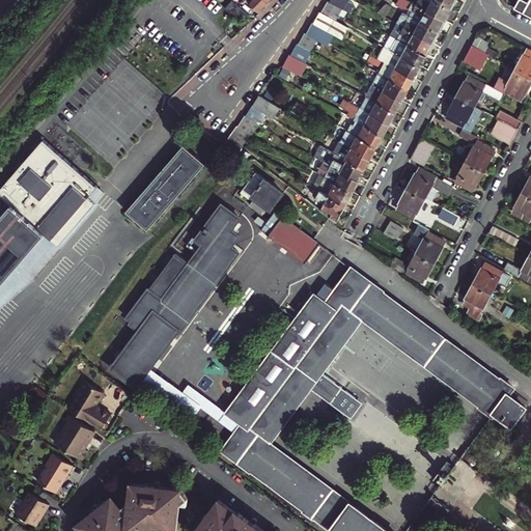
[(270,3),(272,0),(250,0),(249,2),(260,12),(270,3)]
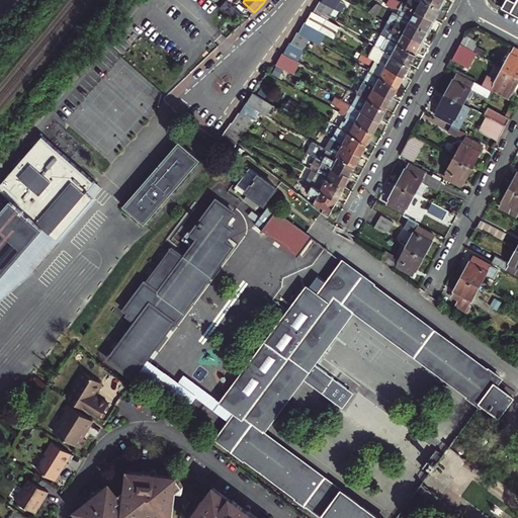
[(333,9),(338,0),(322,0),(321,2),(333,9)]
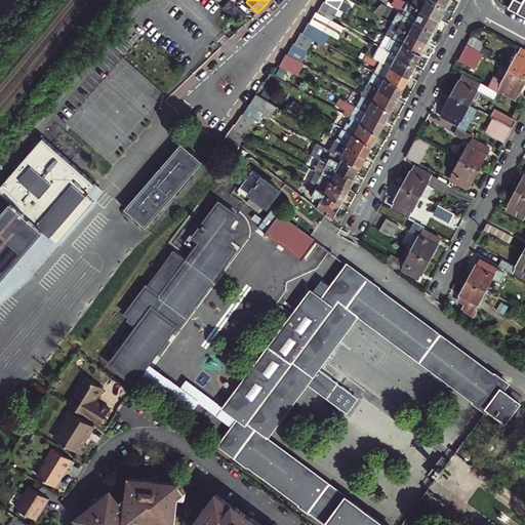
[(407,8),(410,3),(403,0),(387,0),(389,1),(391,3),(398,7),(400,4),(407,8)]
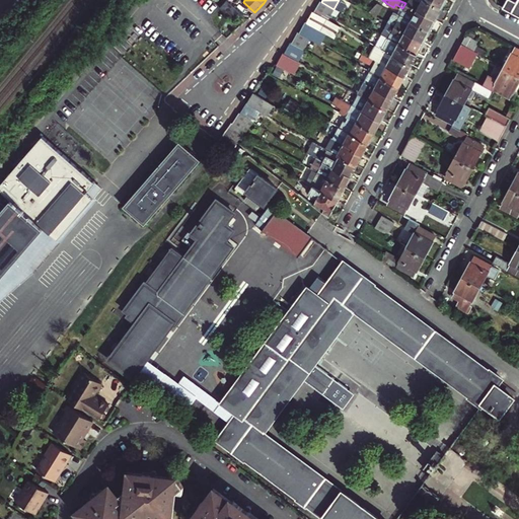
[(409,0),(406,4),(436,20),(442,9),(425,0),(423,0),(421,4),(413,0),(409,0)]
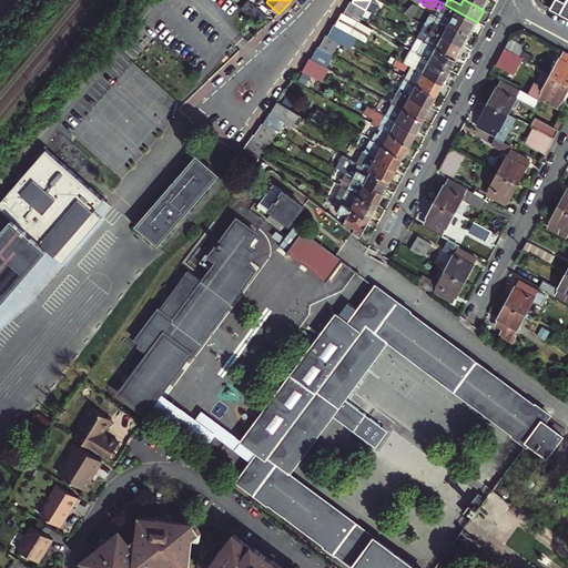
[(465,0),(484,10),(488,0),(465,0)]
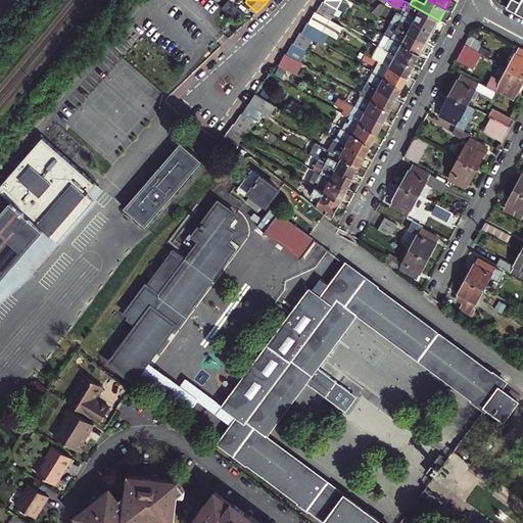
[(522,14),(522,0),(511,0),(508,7),(522,14)]
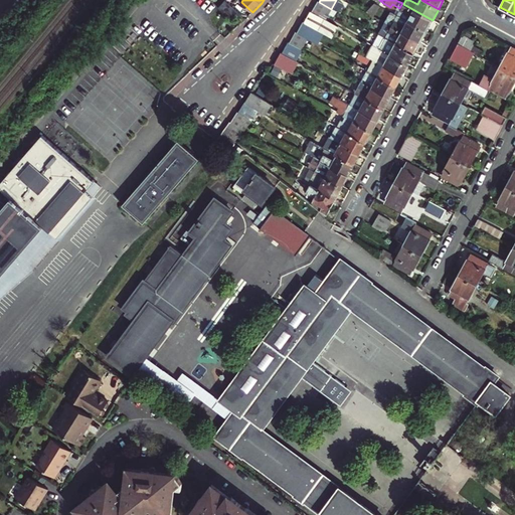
[(240,13),(227,1),(220,9),(233,21),(240,13)]
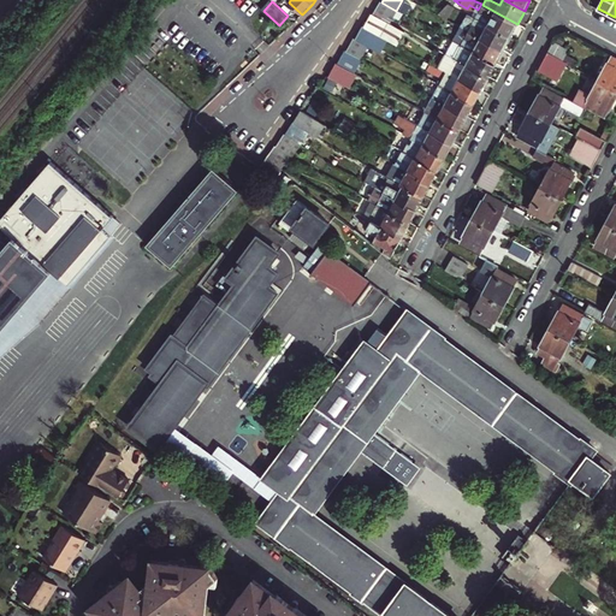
[(380,1),(373,15),(389,23),(396,11),(381,3),(380,1)]
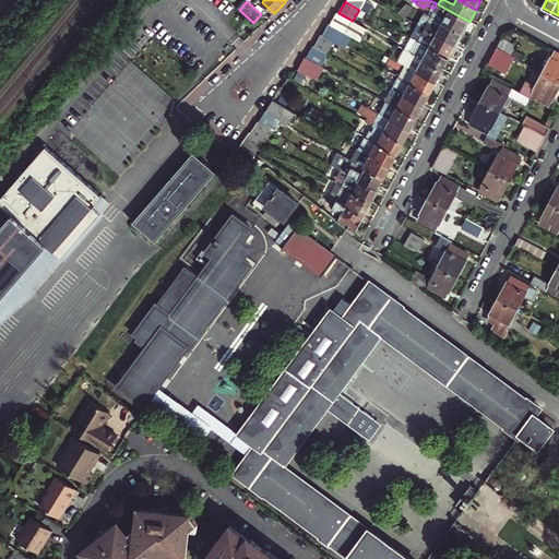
[(406,3),(404,2),(399,13),(405,16),(412,6),(406,3)]
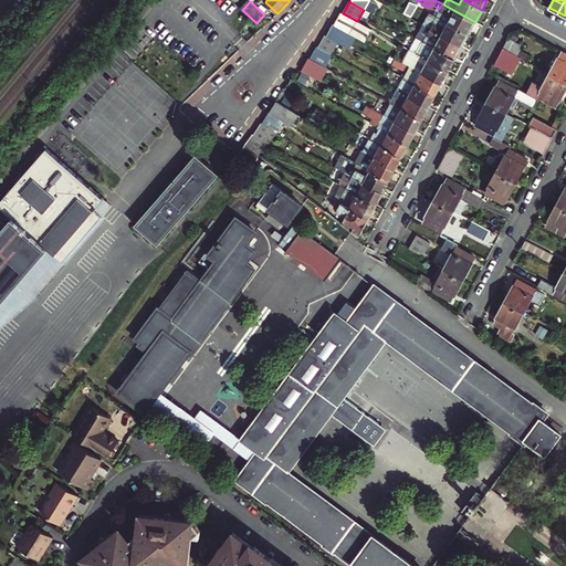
[(469,34),(475,22),(443,4),(440,11),(451,18),(449,23),(469,34)]
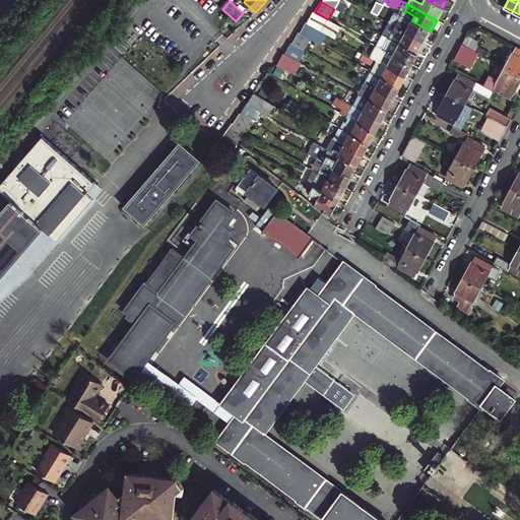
[(414,16),(404,10),(401,15),(412,21),(414,16)]
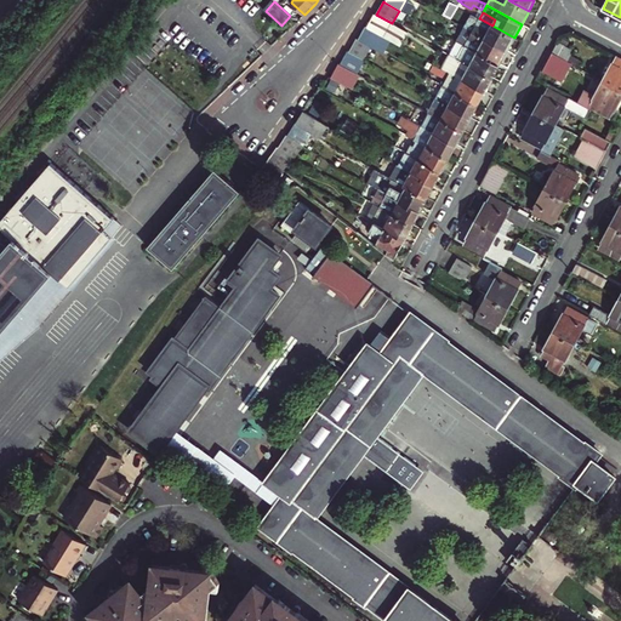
[(366,27),(382,35),(400,45),(408,32),(392,23),(376,15),(375,13),(366,27)]
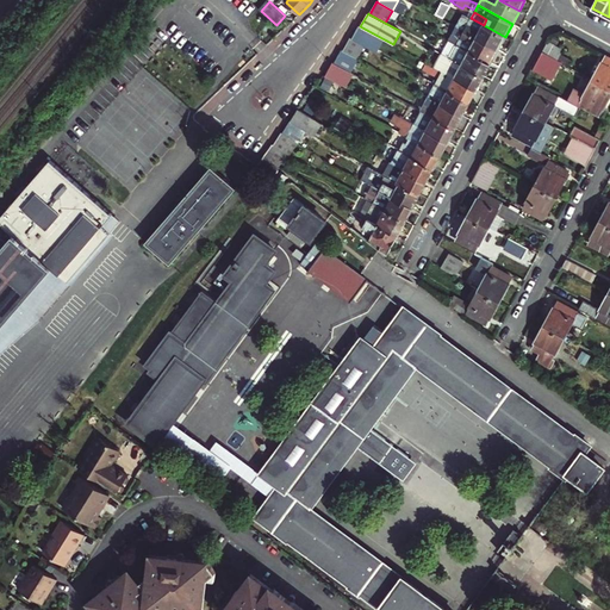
[(458,29),(498,50),(505,37),(484,25),(471,18),(464,14),(456,27),(458,29)]
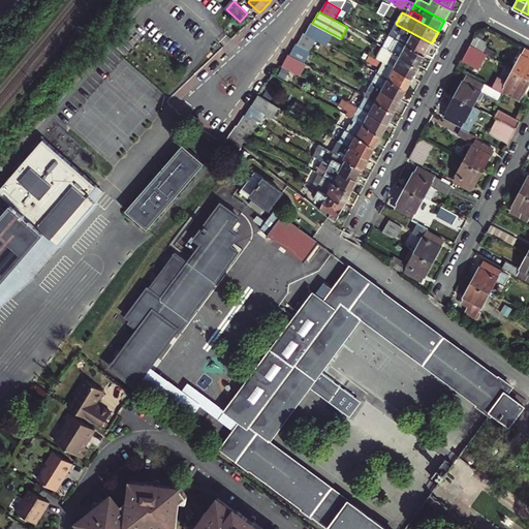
[(375,14),(370,25),(374,27),(378,19),(375,14)]
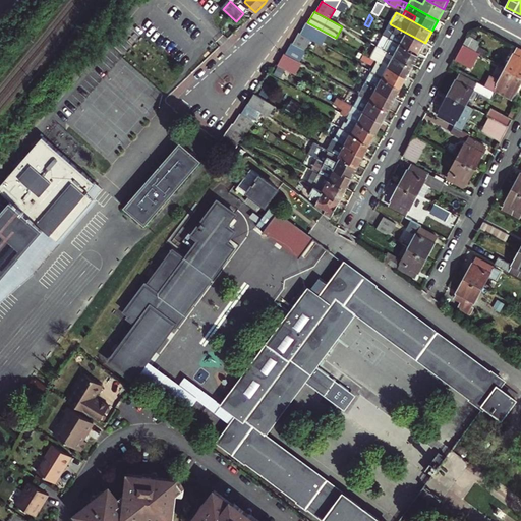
[(306,21),(300,34),(311,40),(313,41),(321,30),(307,22),(306,21)]
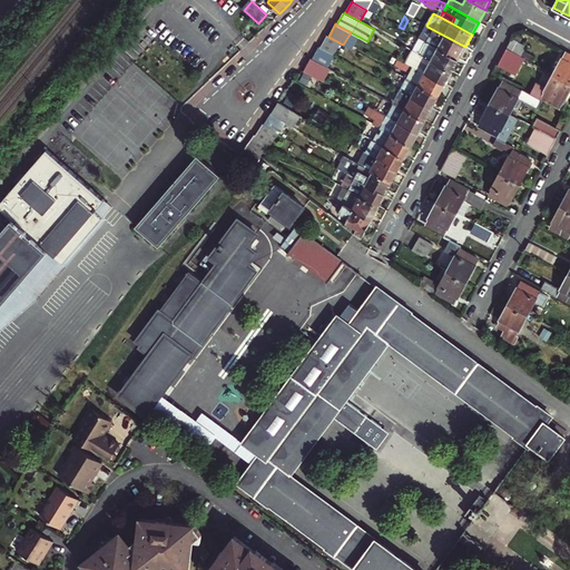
[(430,36),(426,41),(459,59),(465,47),(428,27),(424,33),(430,36)]
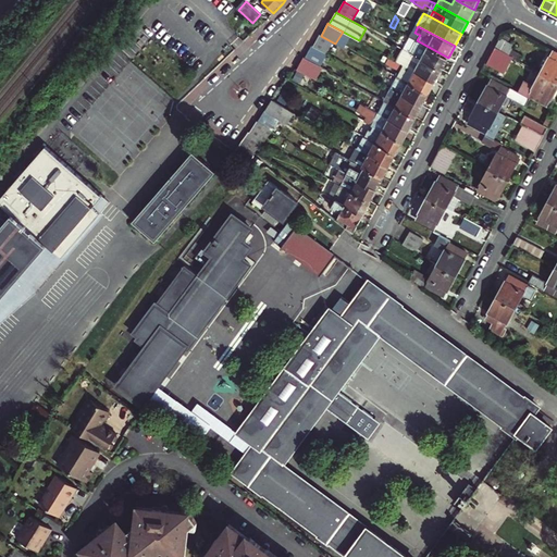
[(410,37),(417,40),(420,35),(415,33),(412,32),(410,37)]
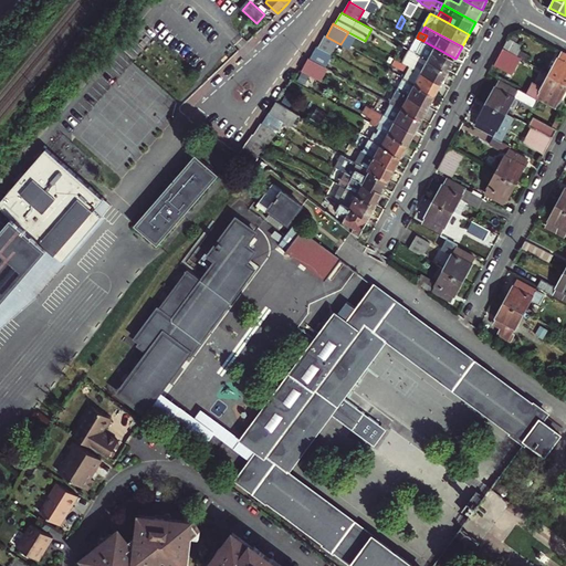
[(317,48),(329,54),(331,55),(338,43),(326,37),(325,35),(317,48)]
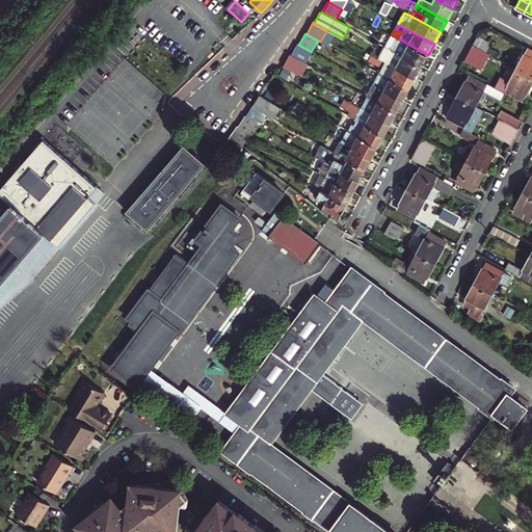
[(389,42),(395,45),(405,51),(403,56),(422,67),(428,55),(398,38),(392,35),(389,42)]
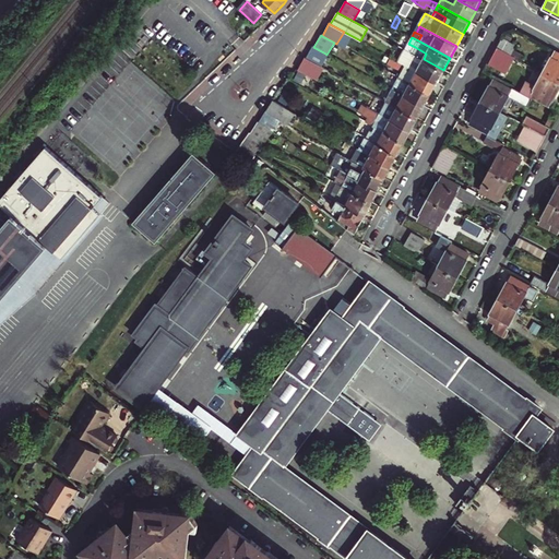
[(501,39),(497,47),(511,55),(514,47),(501,39)]
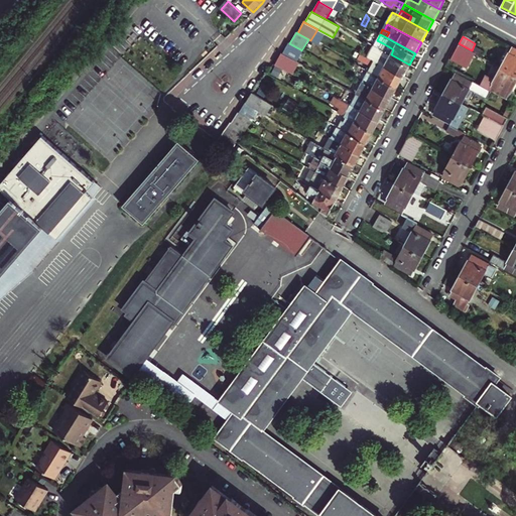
[(282,53),(294,59),(300,49),(289,43),(288,42),(282,53)]
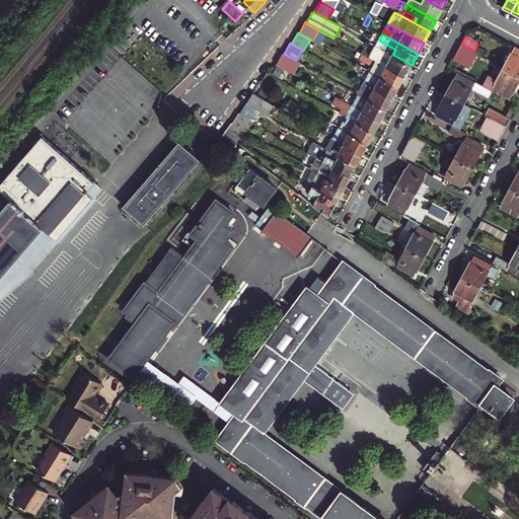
[(395,50),(385,44),(383,49),(393,55),(395,50)]
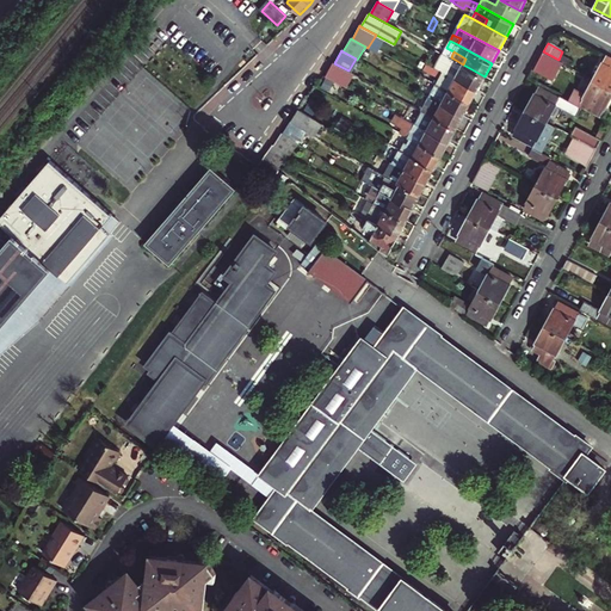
[(559,60),(543,51),(534,69),(553,79),(562,62),(559,60)]
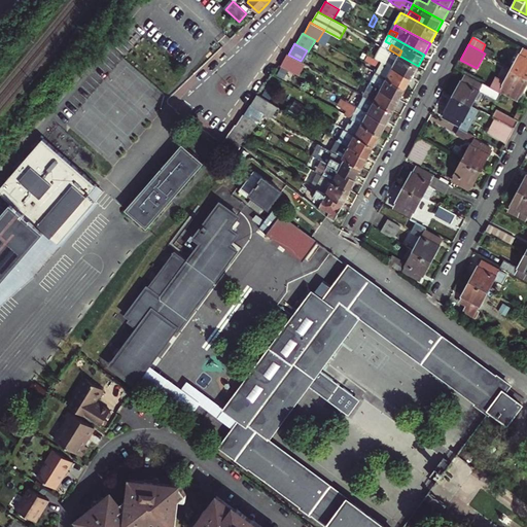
[(382,46),(376,58),(412,77),(418,66),(399,56),(389,49),(382,46)]
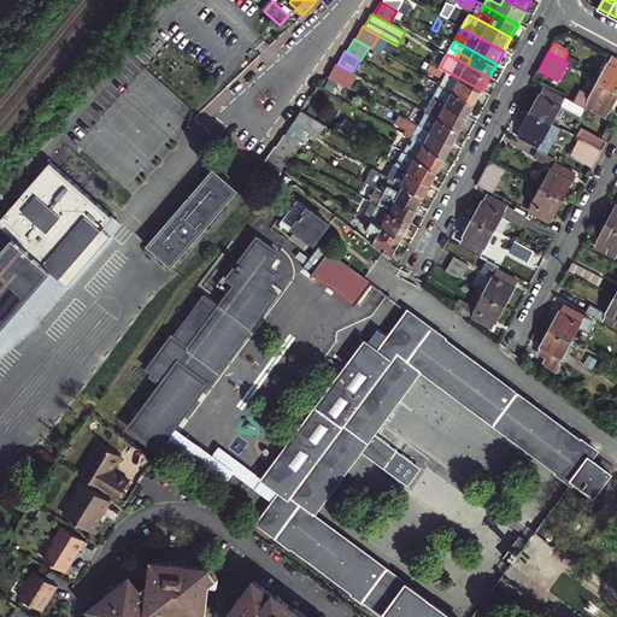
[(616,58),(612,57),(600,80),(616,88),(616,58)]
